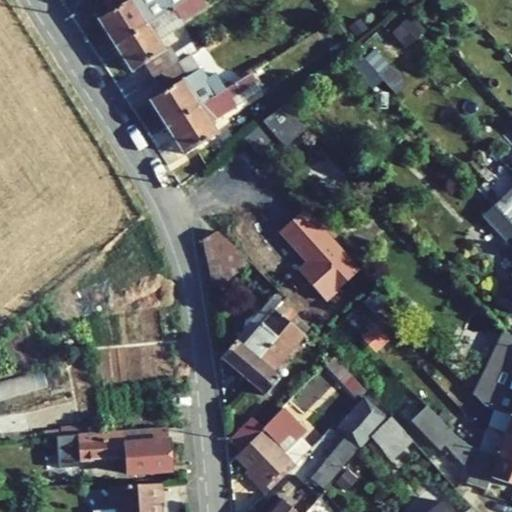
[(115,46),(187,0),(102,0),(110,12),(98,20),(115,46)]
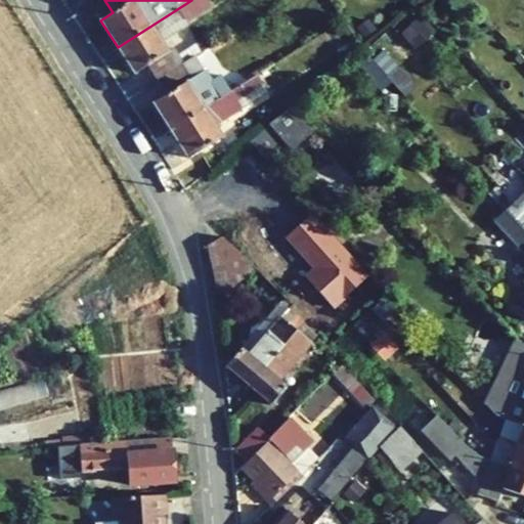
[(210,7),(205,0),(191,0),(118,47),(134,74),(146,67),(157,81),(182,64),(176,56),(172,48),(166,52),(160,42),(210,7)]
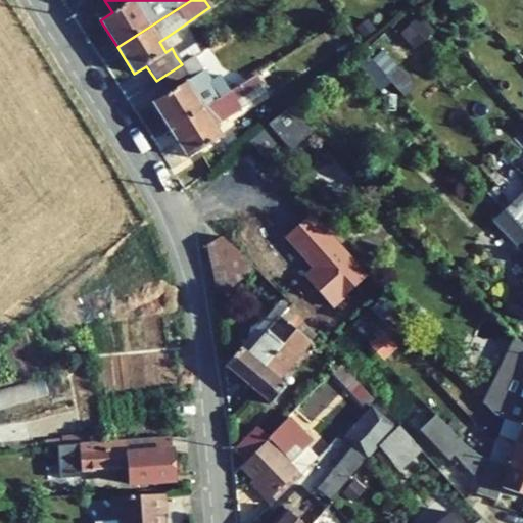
[(375,30),(367,18),(355,28),(364,38),(375,30)]
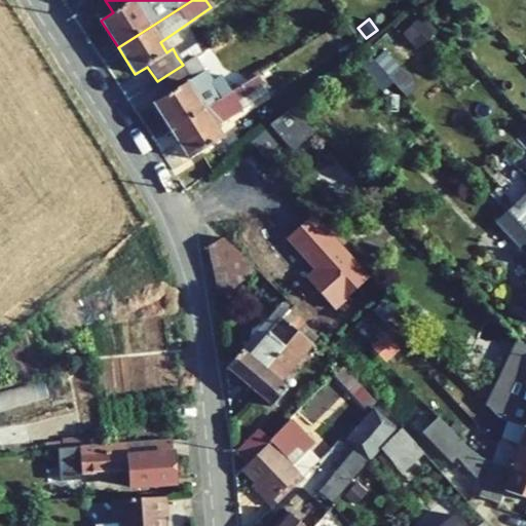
[(195,58),(212,46),(205,38),(177,57),(183,65),(195,58)]
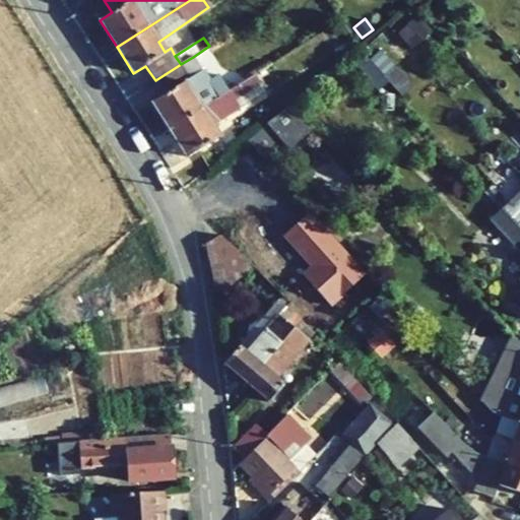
[(341,65),(361,50),(354,43),(336,58),(341,65)]
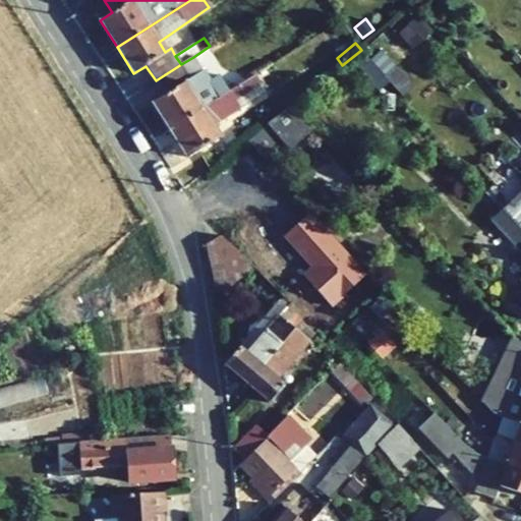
[(361,69),(370,61),(365,55),(337,78),(362,106),(380,91),(375,85),(361,69)]
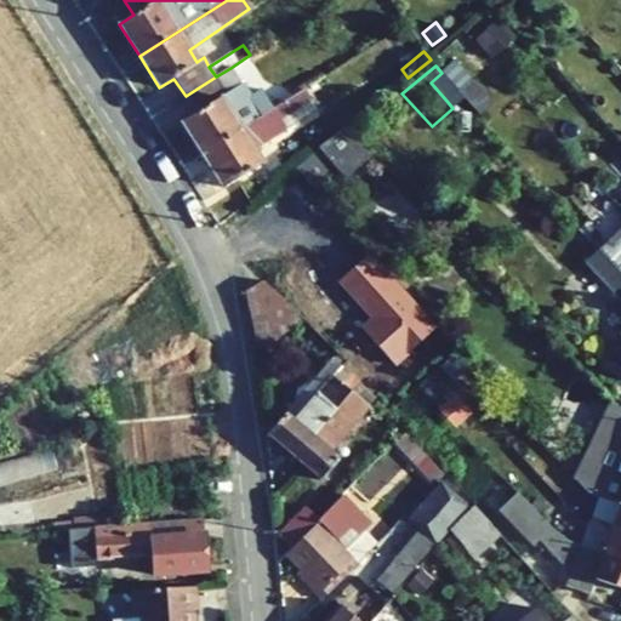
[(186,96),(197,114),(182,123),(201,155),(273,109),(260,90),(249,97),(231,68),(216,77),(186,96)]
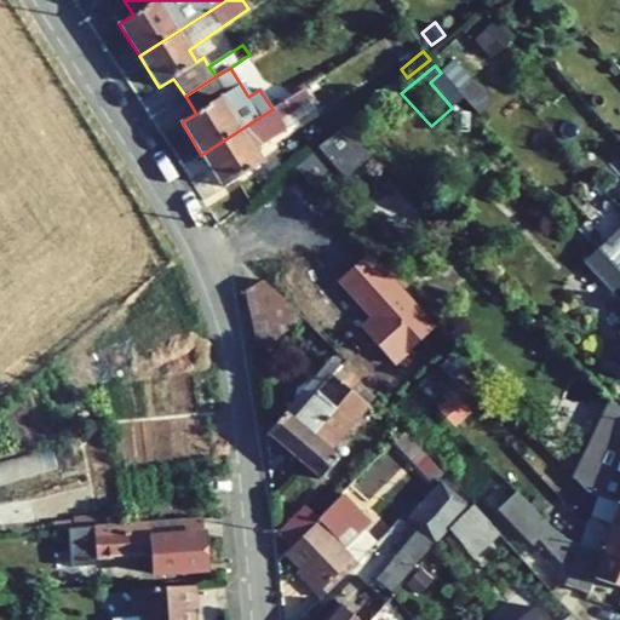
[(303,90),(322,78),(319,72),(286,93),(290,98),(303,90)]
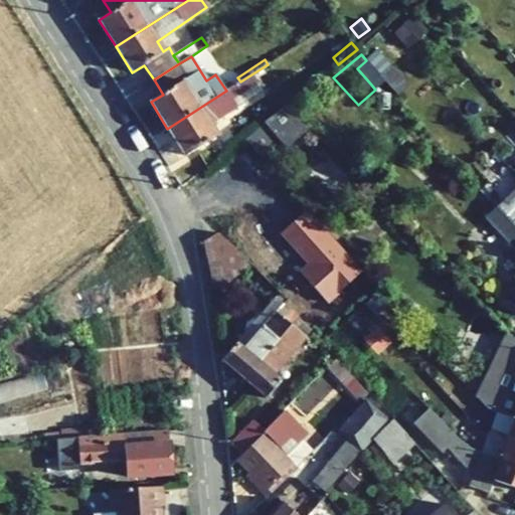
[(371,84),(380,76),(366,60),(357,68),(371,84)]
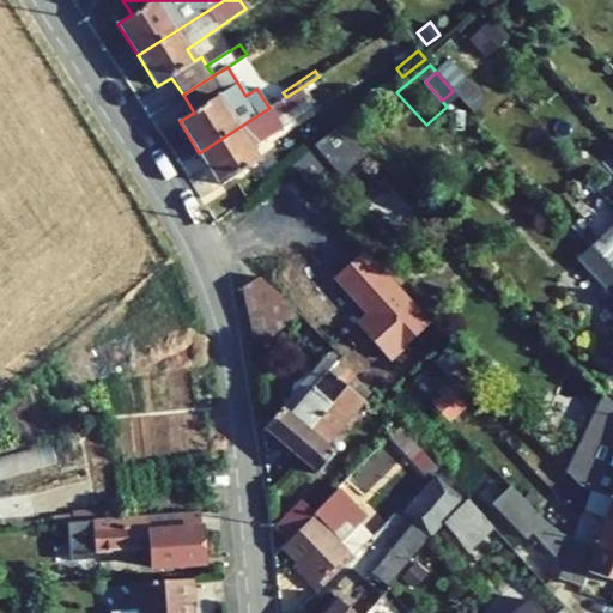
[(269,108),(199,153),(220,186),(258,161),(249,147),(311,108),(299,89),(286,97),(269,108)]
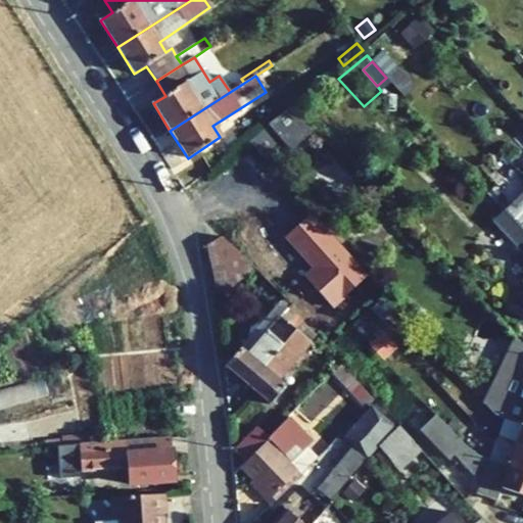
[(303,116),(292,105),(267,125),(279,139),(303,116)]
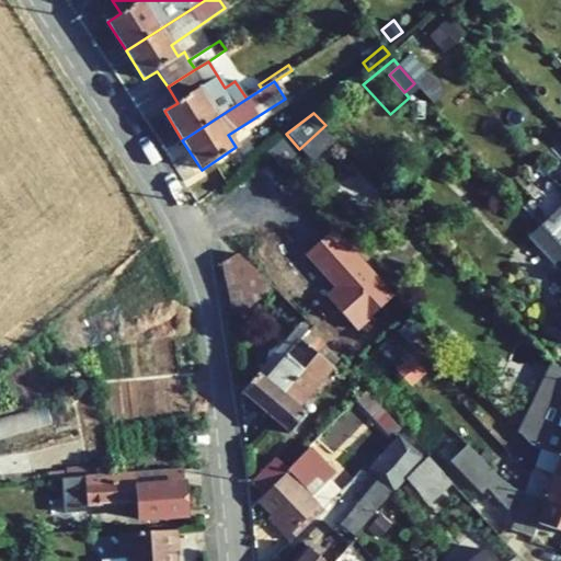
[(299,149),(286,134),(271,147),(287,165),(299,149)]
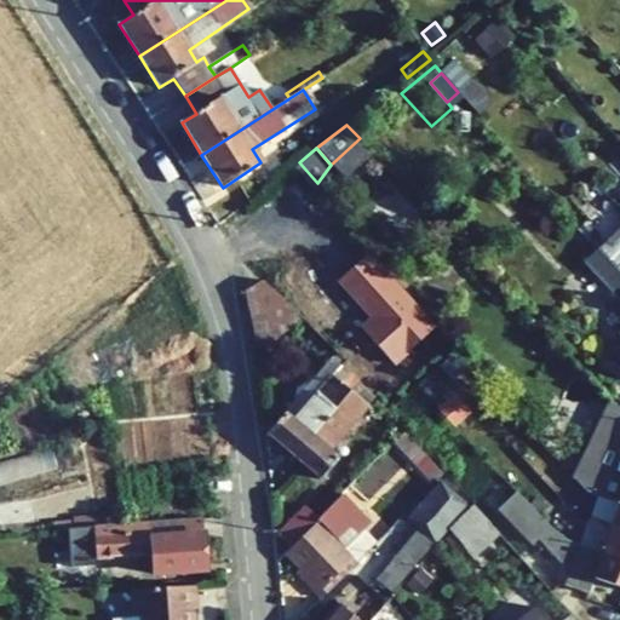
[(619,235),(612,242),(609,239),(596,250),(619,275),(619,235)]
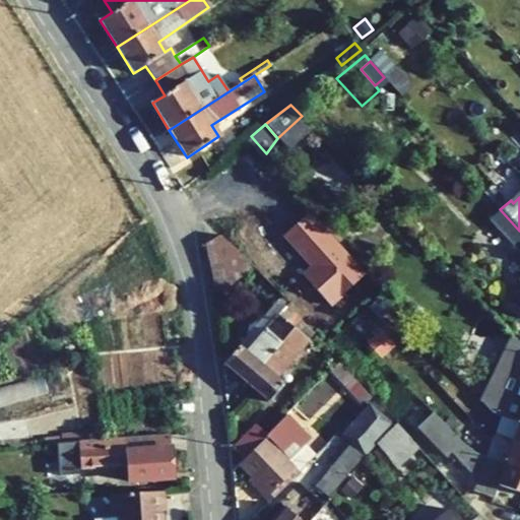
[(519,274),(508,304),(519,308),(519,231),(500,209),(489,219),(519,253),(519,274)]
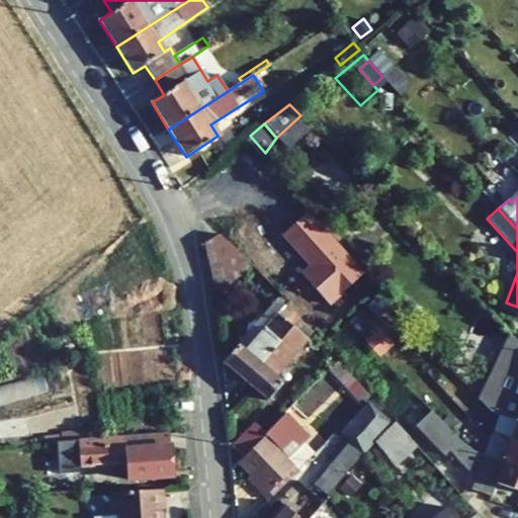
[(229,283),(254,266),(219,234),(203,243),(214,291),(230,288),(229,283)]
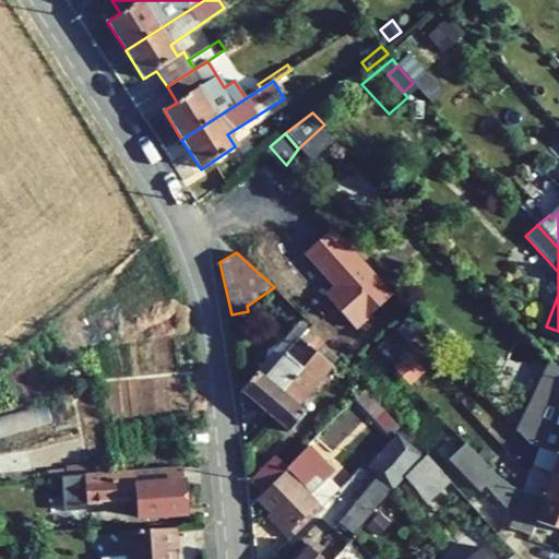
[(322,321),(314,329),(325,340),(336,352),(345,342),(322,321)]
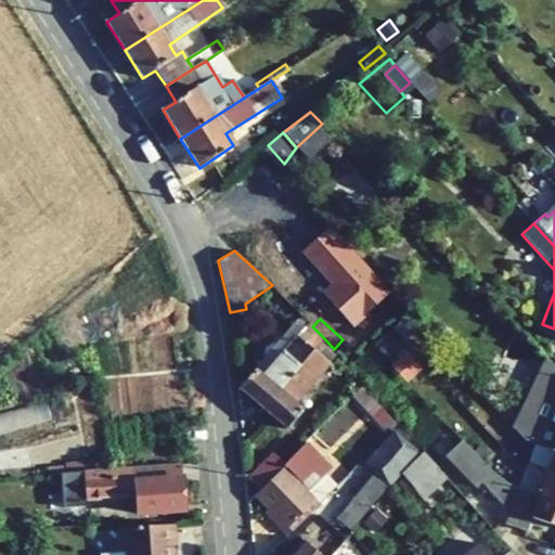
[(254,370),(239,388),(262,409),(311,350),(320,340),(296,320),(286,331),(294,337),(261,376),(254,370)]
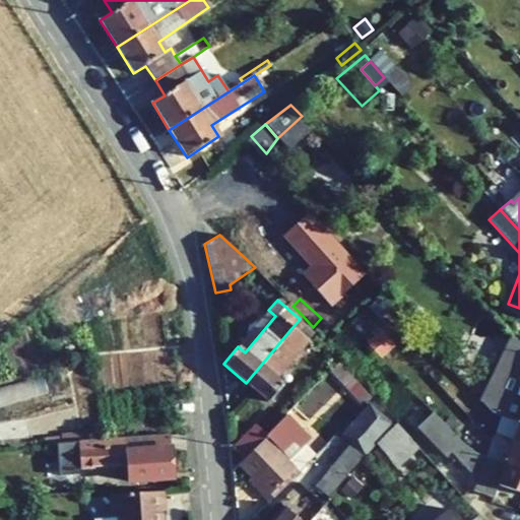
[(293,306),(289,310),(300,318),(303,316),(293,306)]
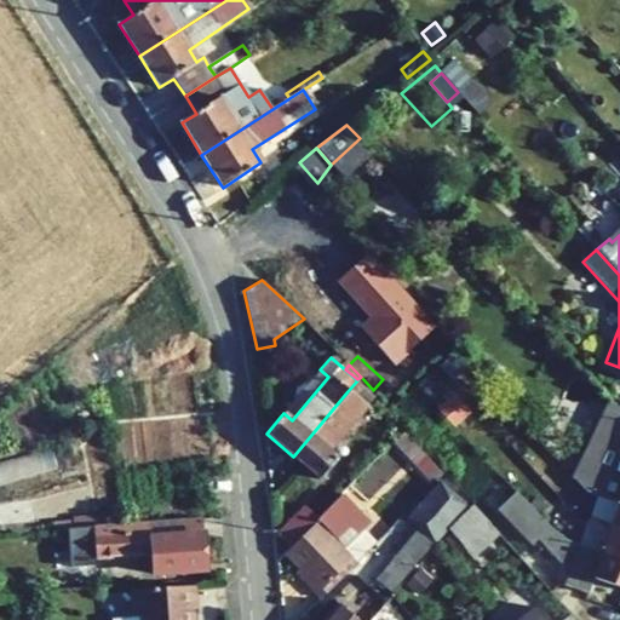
[(283,413),(292,420),(328,377),(320,369),(283,413)]
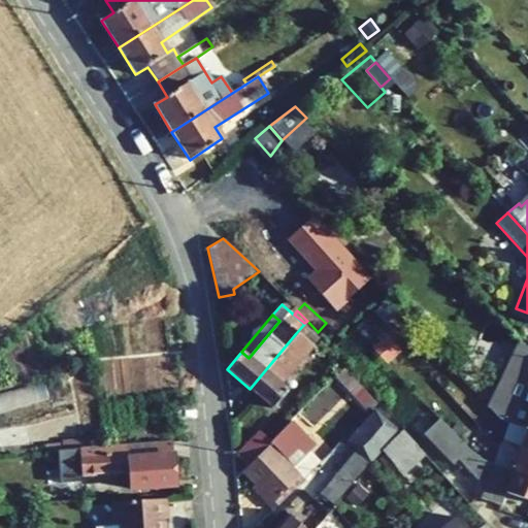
[(318,332),(307,321),(304,323),(317,334),(318,332)]
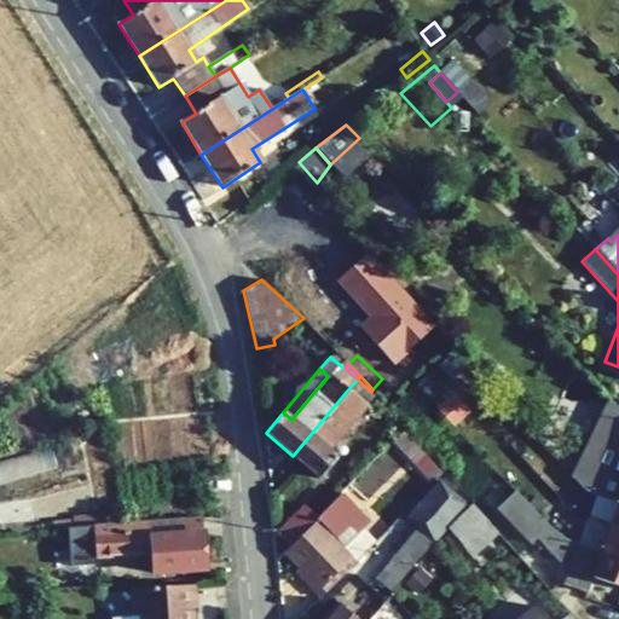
[(365,405),(372,397),(357,380),(347,391),(365,405)]
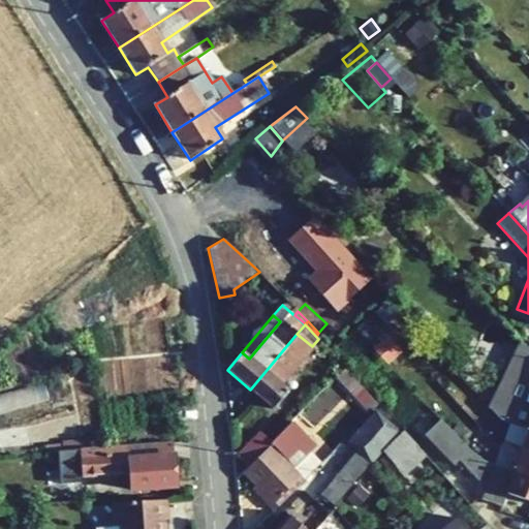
[(313,347),(312,346),(297,334),(250,390),(273,409),(288,392),(281,385),(313,347)]
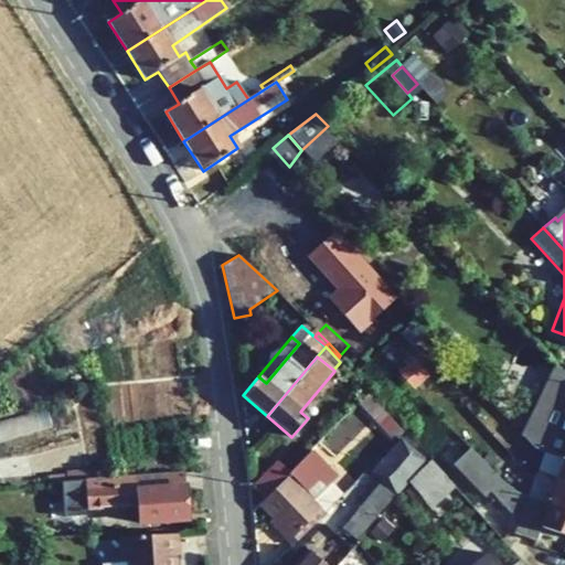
[(564,433),(564,372),(554,366),(534,407),(554,429),(564,433)]
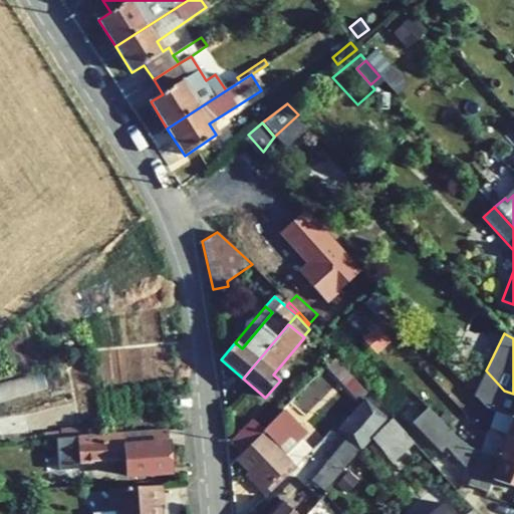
[(358,402),(366,393),(334,358),(326,366),(358,402)]
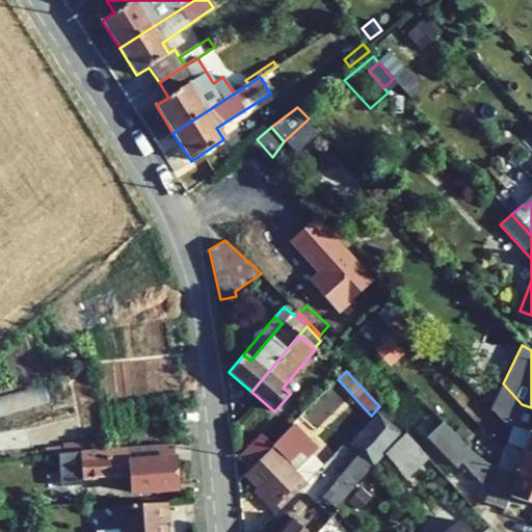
[(531,431),(531,407),(522,404),(503,383),(490,407),(503,421),(531,431)]
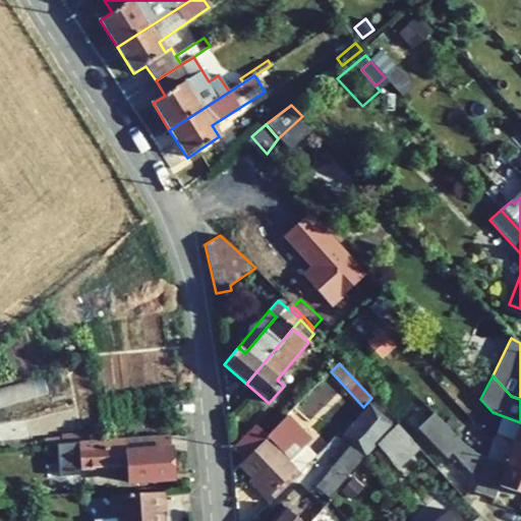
[(329,499),(393,426),(369,405),(342,436),(351,445),(315,487),(329,499)]
